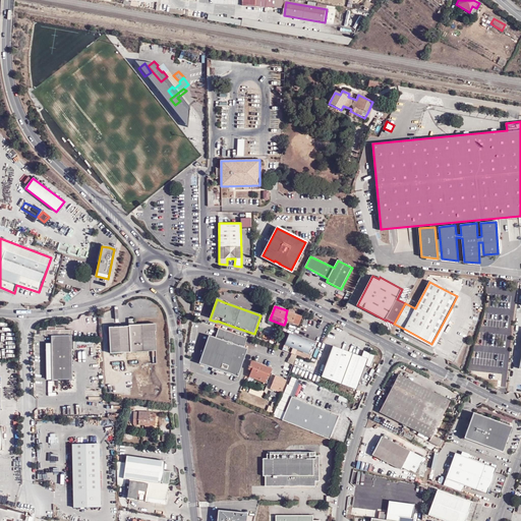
[(453,309),(451,308),(431,344),(404,329),(404,332),(406,333),(431,347),(435,346),(437,344),(454,311),(453,309)]
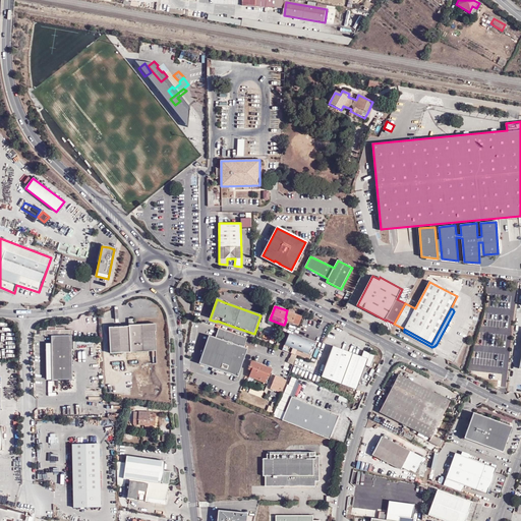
[(303,316),(287,310),(285,319),(286,319),(286,320),(299,326),(303,316)]
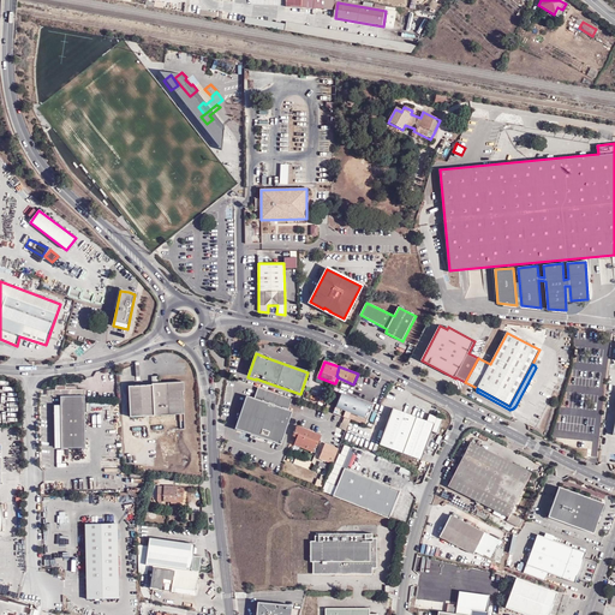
[(183,383),(160,384),(160,376),(151,376),(153,384),(129,386),(130,417),(179,415),(180,429),(185,429),(185,422),(185,415),(183,383)]
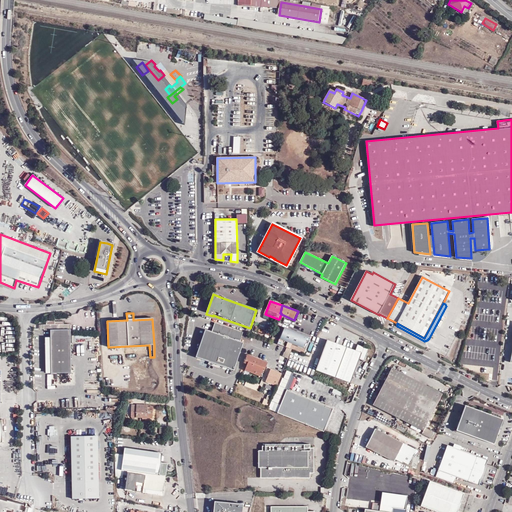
[(51,373),(72,373),(71,335),(71,329),(70,329),(70,324),(64,324),(64,322),(55,322),(55,321),(46,321),(46,324),(44,324),(44,330),(50,330),(51,373)]
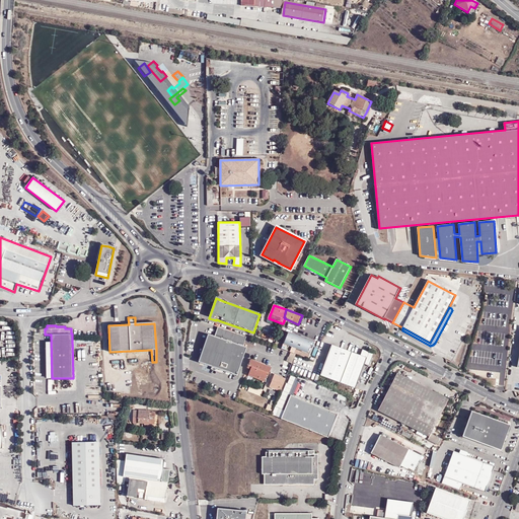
[(215,338),(211,337),(201,363),(237,377),(246,349),(243,348),(246,338),(218,327),(217,331),(215,338)]
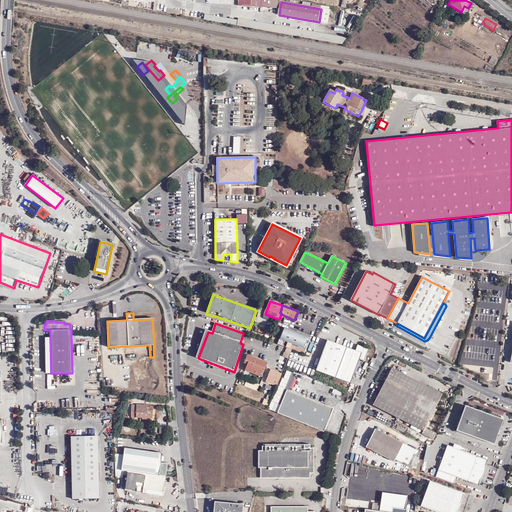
[(312,337),(285,327),(280,339),(307,350),(312,337)]
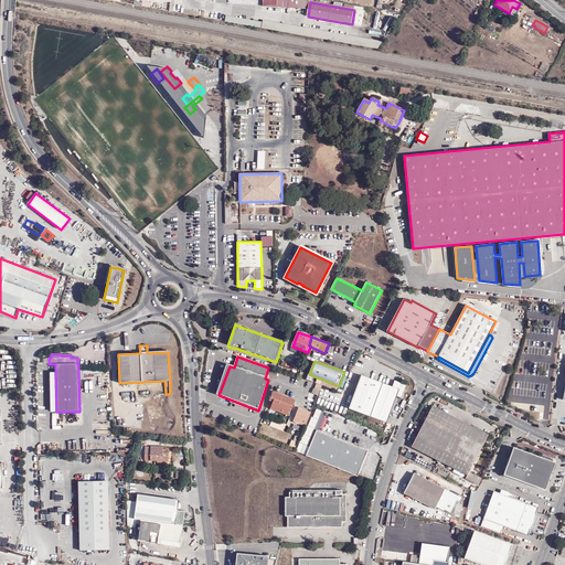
[(393,386),(362,375),(350,408),(387,423),(397,396),(403,398),(407,385),(400,382),(395,381),(393,386)]
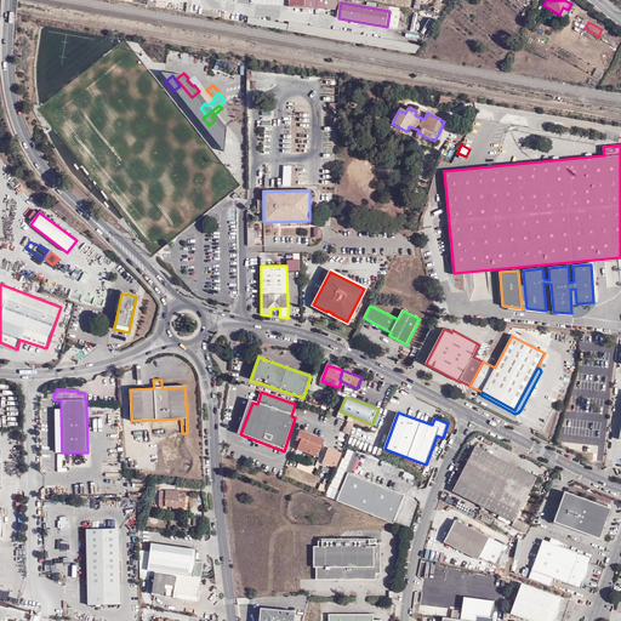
[(301,438),(296,448),(315,456),(320,445),(322,446),(325,439),(300,428),(296,436),(301,438)]
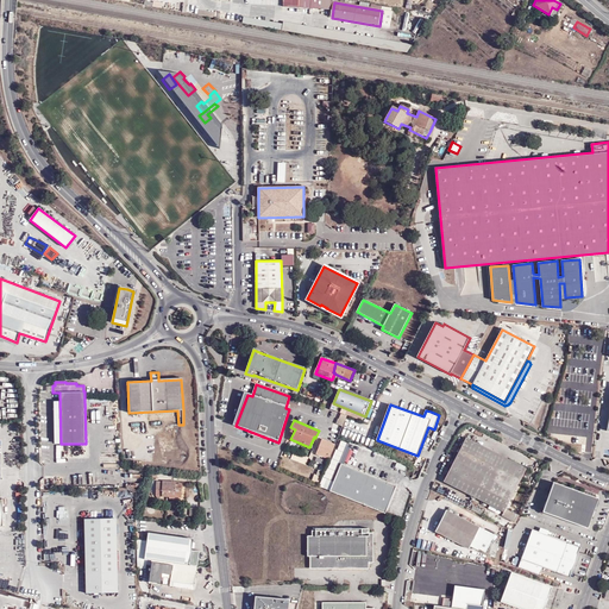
[(515,522),(519,515),(506,509),(527,469),(466,438),(454,460),(444,482),(450,485),(503,513),(502,516),(515,522)]
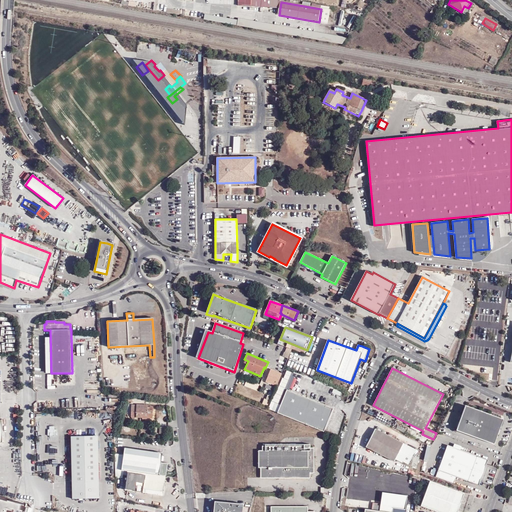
[(279,376),(271,372),(266,384),(274,387),(279,376)]
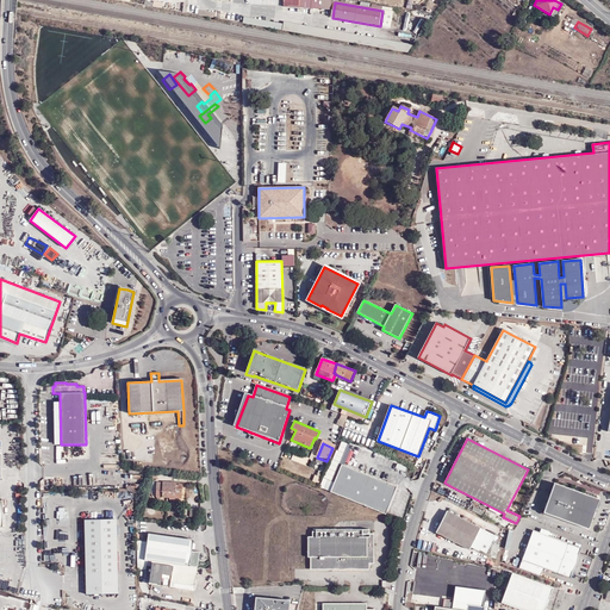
[(336,449),(334,461),(341,462),(343,450),(336,449)]
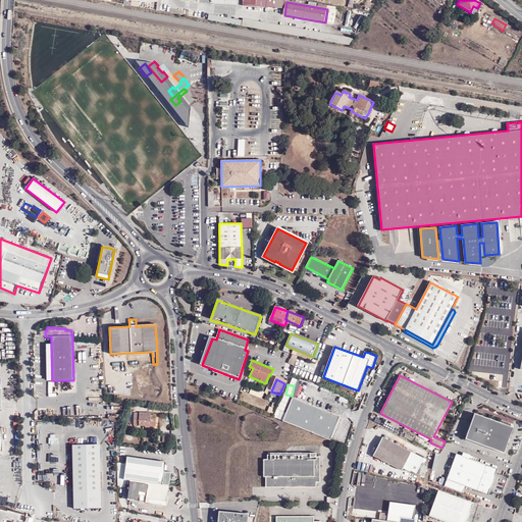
[(272,417),(282,421),(291,399),(281,395),(278,402),(283,404),(280,411),(275,409),(272,417)]
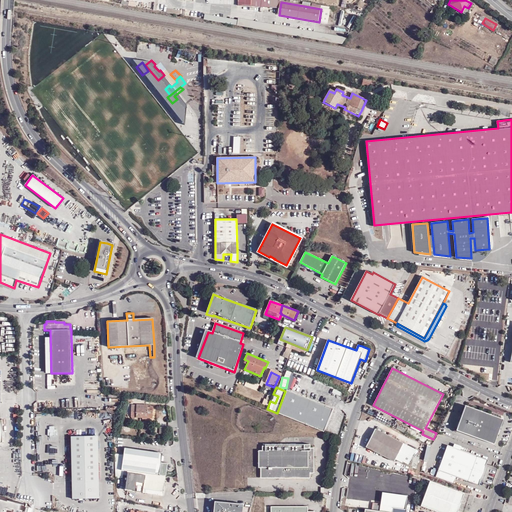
[(285,391),(277,413),(323,432),(332,408),(288,390),(286,390),(285,391)]
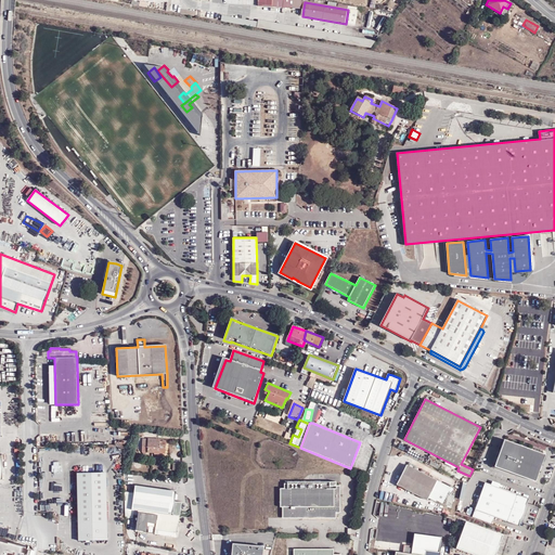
[(160,439),(147,439),(147,441),(143,441),(142,452),(165,453),(166,441),(160,441),(160,439)]
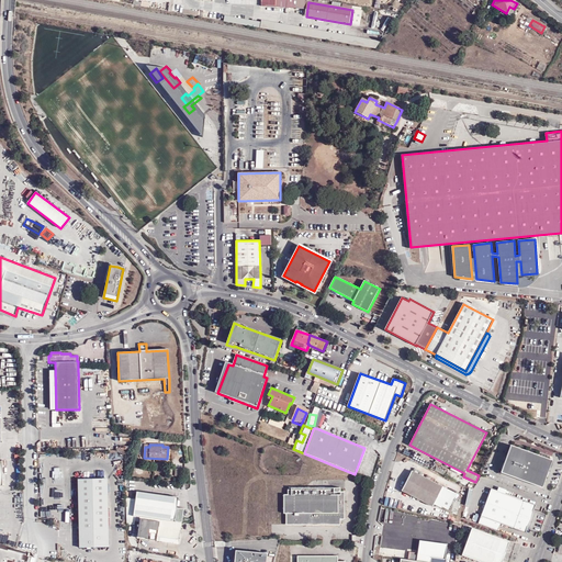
[(553,460),(512,445),(502,472),(543,487),(553,460)]
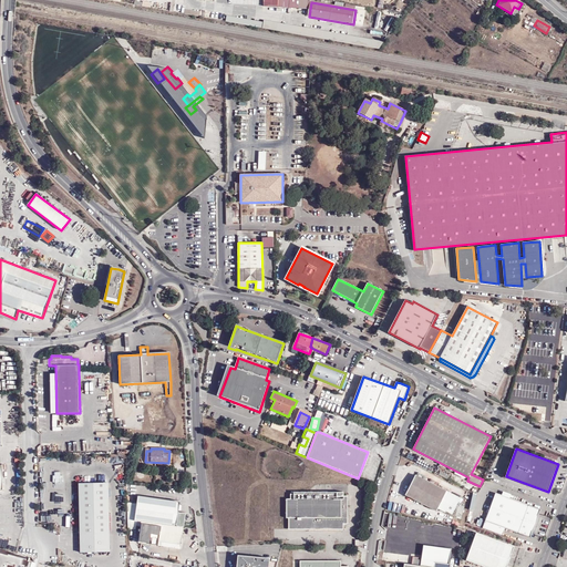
[(451,481),(470,491),(473,485),(453,474),(451,481)]
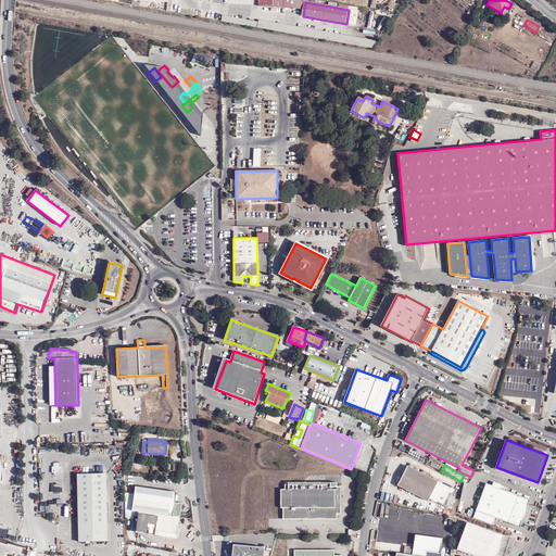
[(452,489),(407,466),(397,485),(429,502),(430,500),(437,503),(438,501),(443,504),(452,489)]
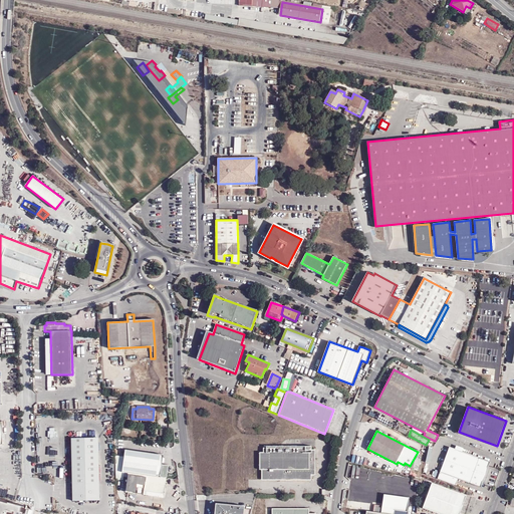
[(72,483),(72,501),(99,500),(99,483),(97,483),(96,438),(73,438),(74,483),(72,483)]
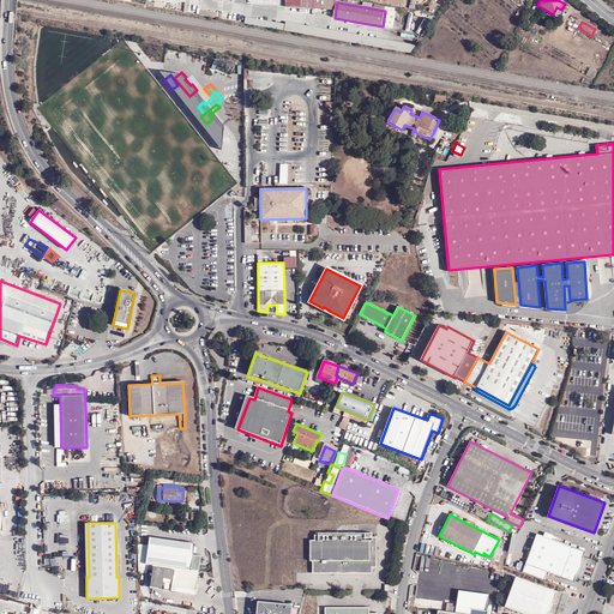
[(314,540),(309,540),(309,561),(312,561),(312,573),(372,573),(372,567),(377,567),(377,537),(372,537),(372,533),(365,533),(365,534),(314,535),(314,540)]
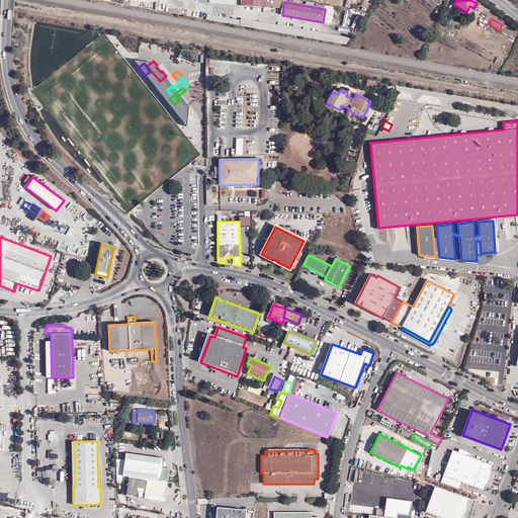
[(495,464),(453,450),(442,482),(460,489),(462,483),(486,491),(495,464)]
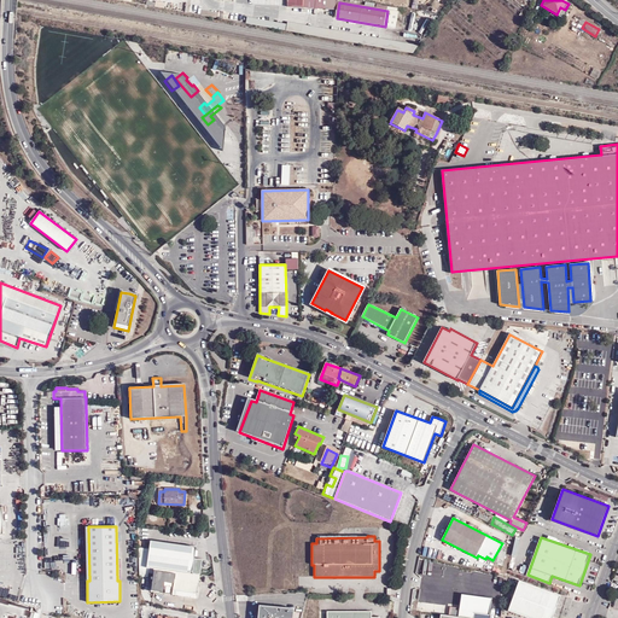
[(150,540),(147,564),(146,567),(153,569),(192,575),(200,576),(203,560),(194,559),(196,547),(150,540)]
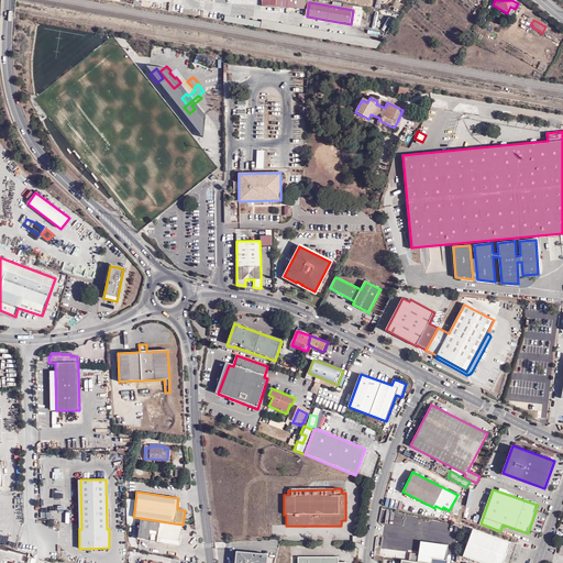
[(179,544),(183,525),(175,523),(140,518),(138,539),(179,544)]
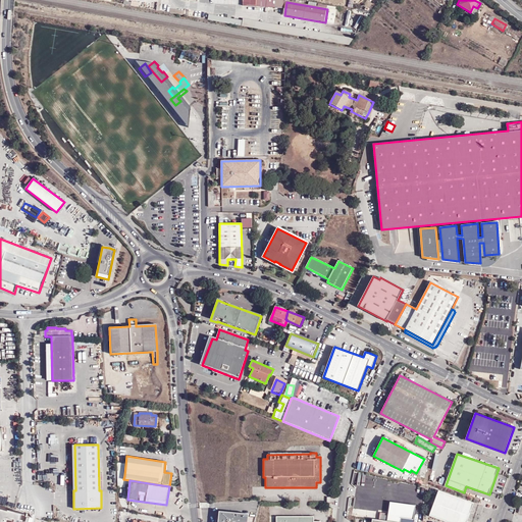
[(467,521),(474,503),(439,490),(430,515),(448,521),(467,521)]
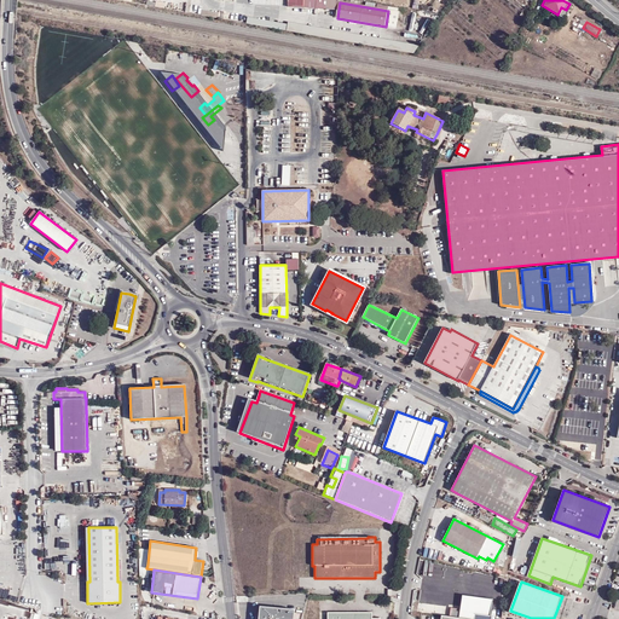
[(447,615),(460,618),(473,618),(490,618),(491,613),(492,600),(450,594),(447,615)]
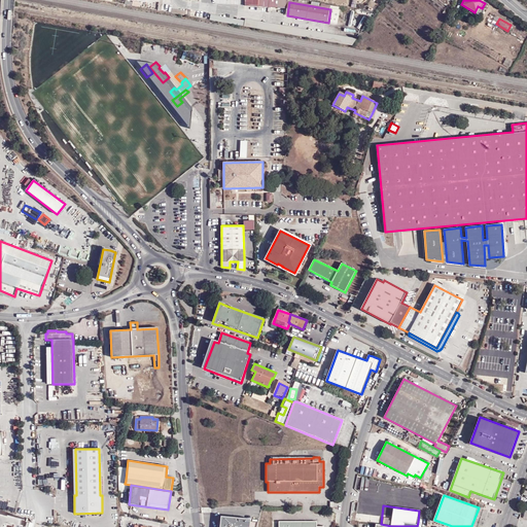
[(249,526),(251,519),(221,516),(220,526),(249,526)]
